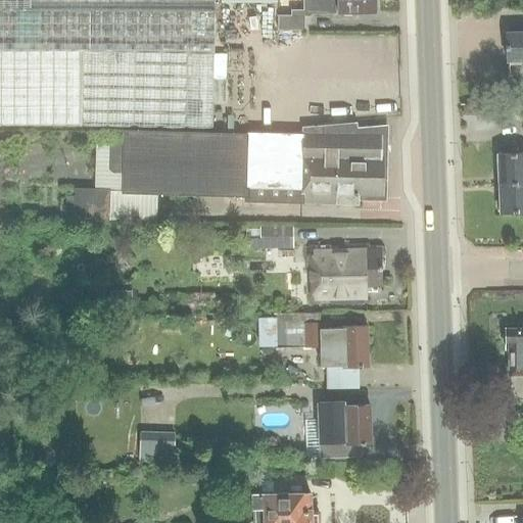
[(211,103),(225,103),(226,54),(214,54),(214,43),(214,10),(214,2),(215,2),(215,0),(0,0),(0,125),(62,125),(81,125),(81,127),(211,129),(211,103)]
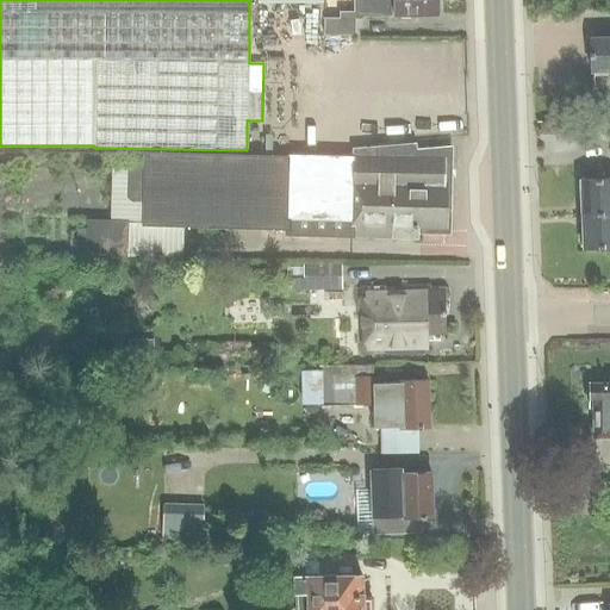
[(354,0),(354,11),(338,11),(338,18),(323,18),(323,36),(355,35),(355,19),(363,19),(363,16),(439,14),(437,0),(354,0)]
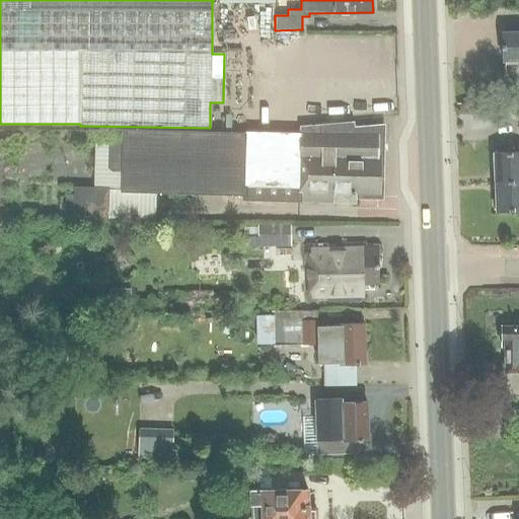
[(518,31),(502,32),(503,61),(518,60),(518,31)]
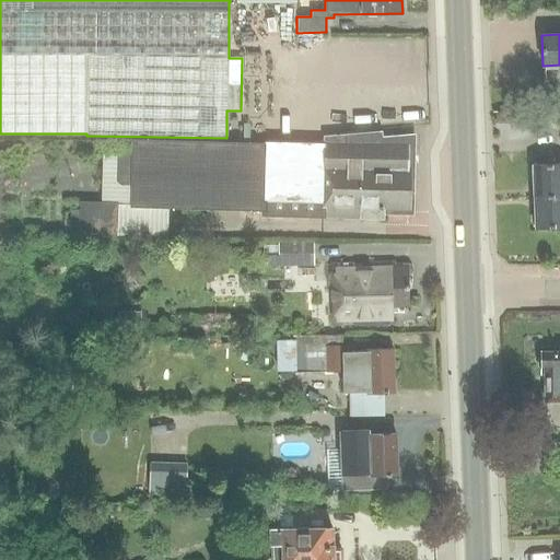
[(133,140),(132,149),(121,149),(117,153),(116,181),(119,185),(131,185),(131,207),(263,210),(263,214),(323,217),(383,219),(383,212),(412,212),(415,137),(382,141),(380,132),(347,136),(346,147),(264,144),(133,140)]
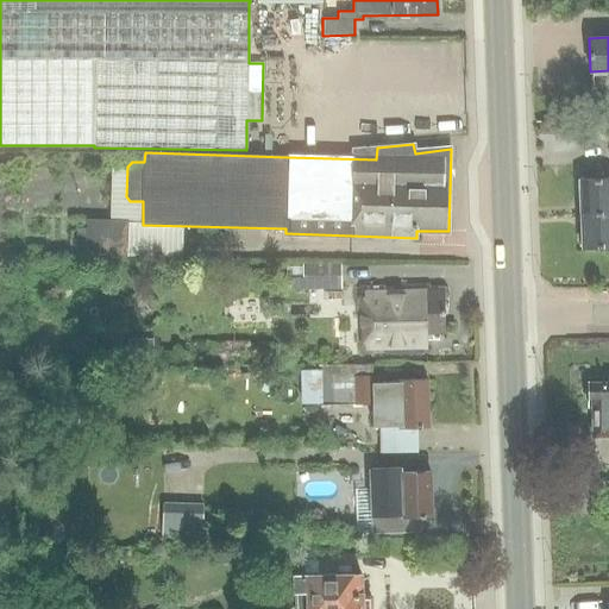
[(608,177),(577,179),(578,213),(608,212),(608,177)]
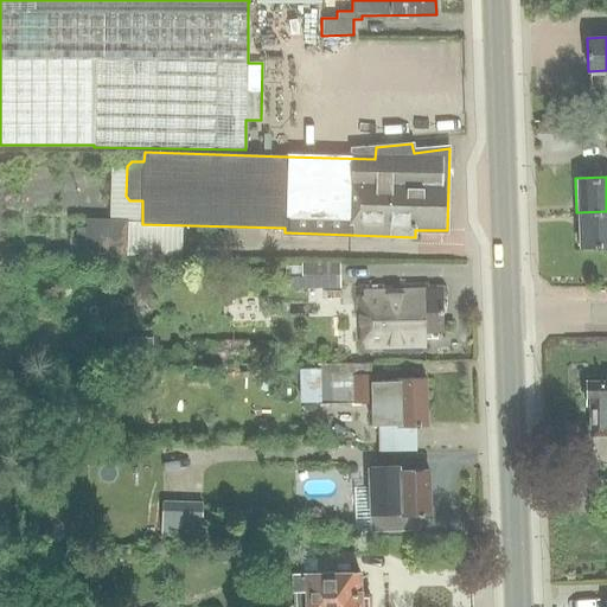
[(606,211),(576,212),(579,246),(606,244),(606,211)]
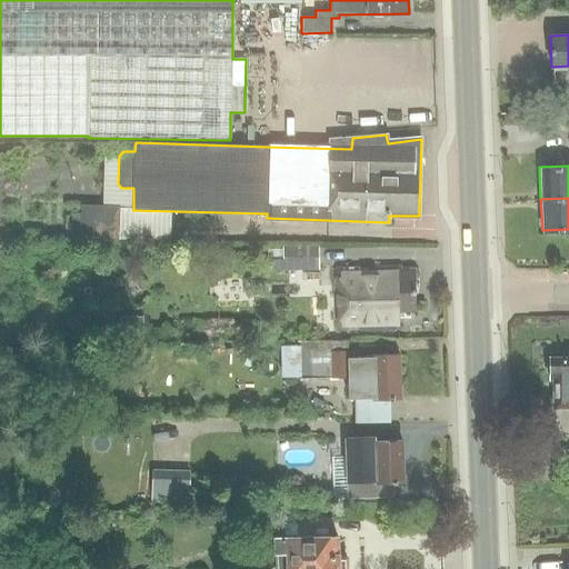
[(80,216),(79,236),(79,239),(118,240),(119,207),(80,205),(80,216)]
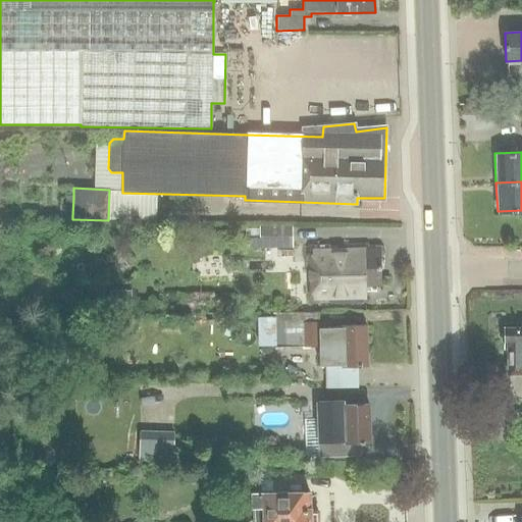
[(245,227),(246,247),(292,246),(293,247),(293,226),(245,227)]
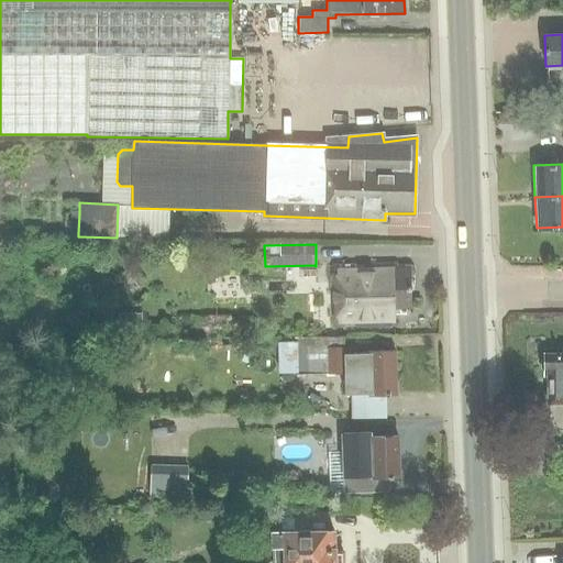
[(316,266),(315,265),(315,274),(333,274),(334,328),(395,327),(394,309),(410,309),(409,268),(395,268),(395,264),(316,266)]
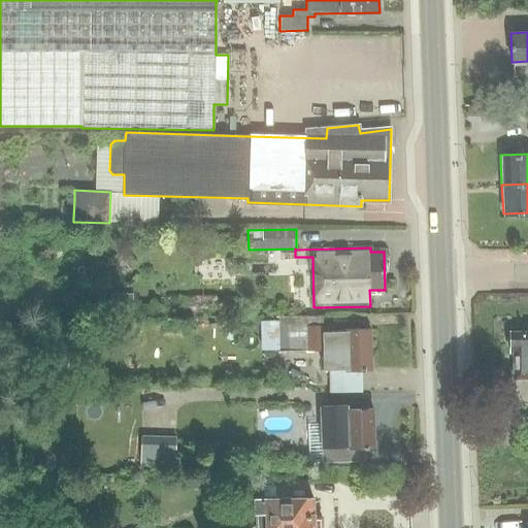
[(345,369),(345,371),(371,370),(369,329),(344,330),(344,332),(322,332),(322,317),(276,318),(277,351),(323,350),(323,370),(345,369)]
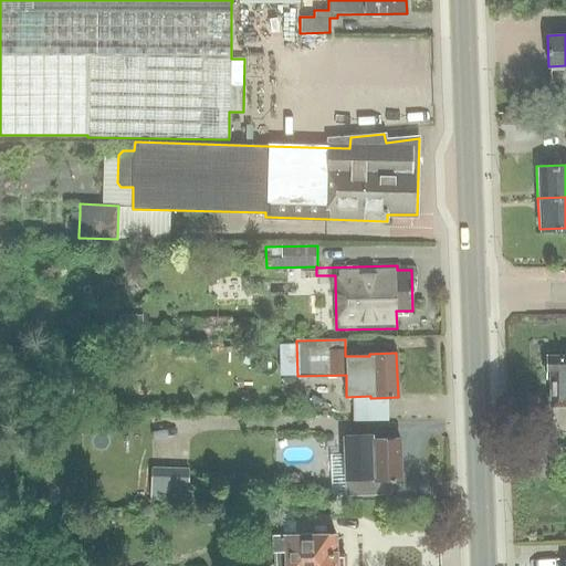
[(565,356),(547,356),(547,360),(545,362),(545,370),(547,371),(547,378),(551,378),(551,406),(565,406),(565,356)]
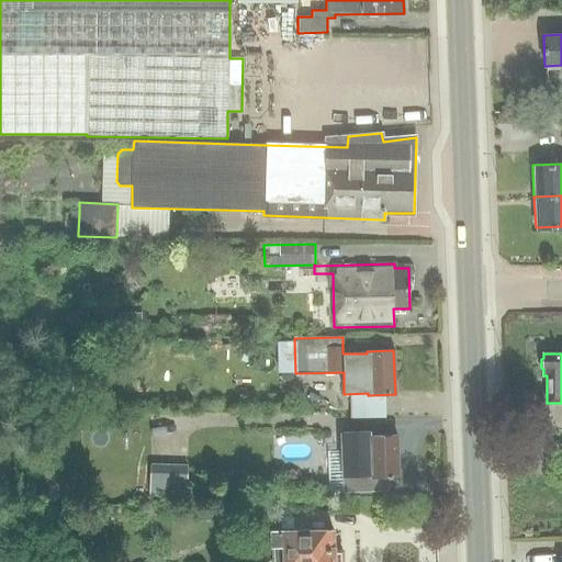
[(345,494),(390,492),(389,479),(398,479),(396,436),(369,437),(369,431),(343,433),(345,494)]
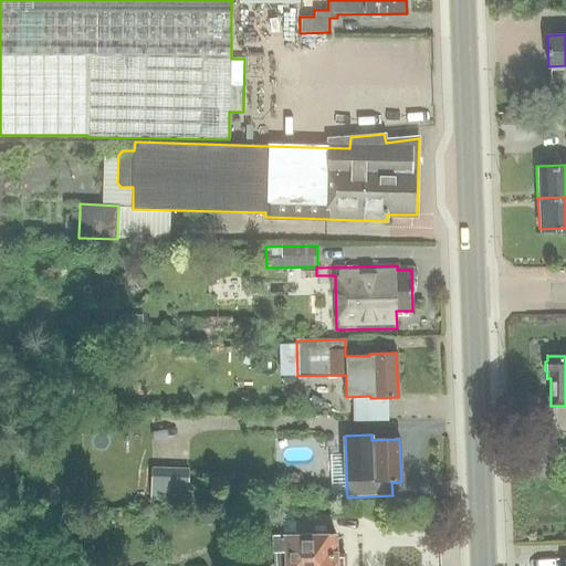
[(187,502),(189,468),(152,467),(149,501),(187,502)]
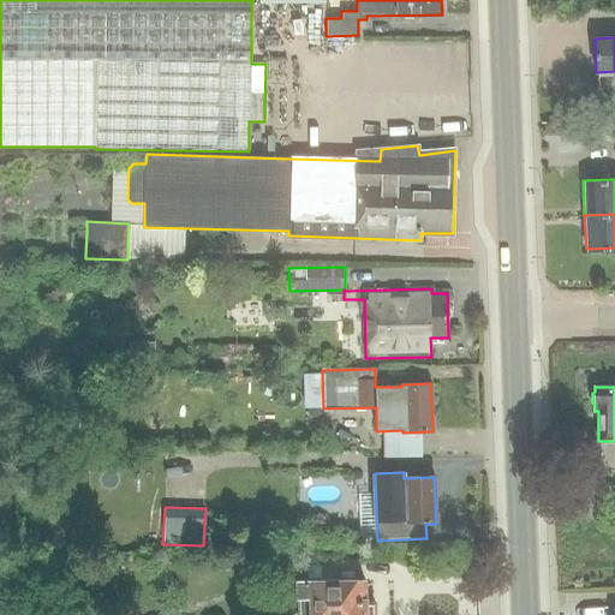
[(374,614),(374,603),(365,603),(364,580),(356,580),(297,581),(298,596),(300,596),(300,614),(374,614)]
